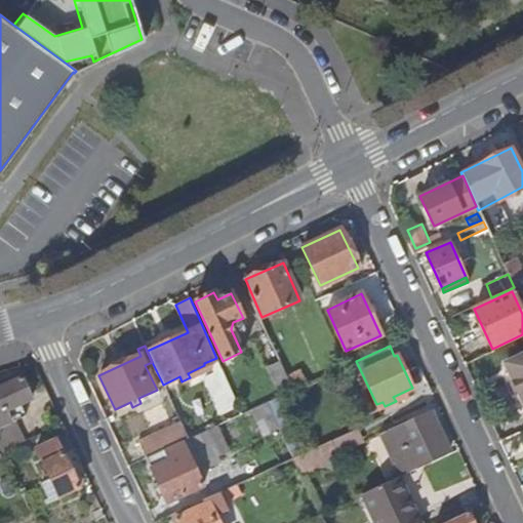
[(514,383),(519,392),(522,401),(522,355),(506,364),(514,383)]
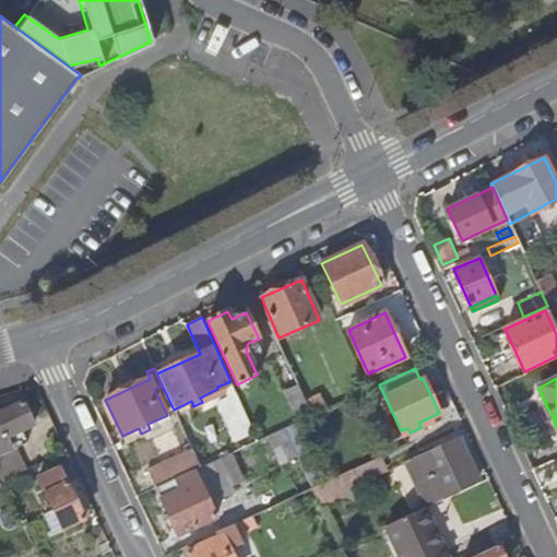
[(284,428),(312,416),(306,401),(298,384),(282,391),(291,411),(252,428),(258,440),(268,436),(284,428)]
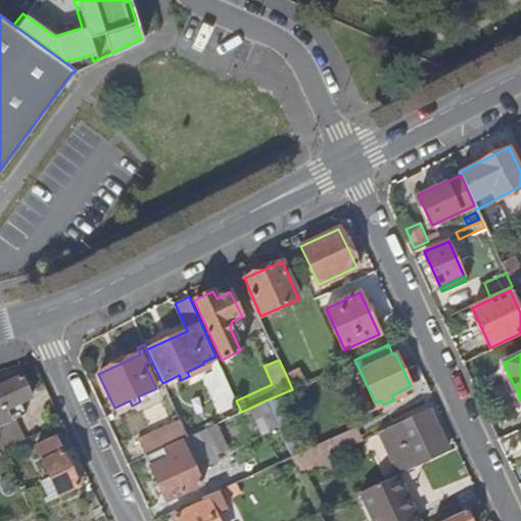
[(241,412),(236,400),(220,366),(205,372),(227,419),(241,412)]
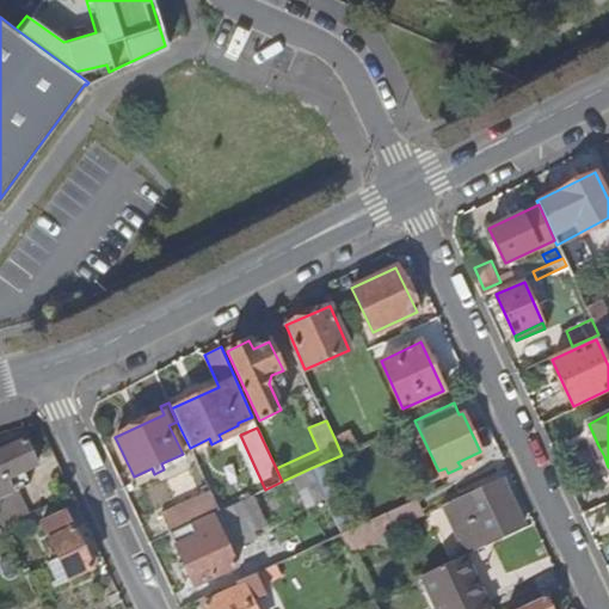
[(350,430),(334,438),(342,455),(357,447),(350,430)]
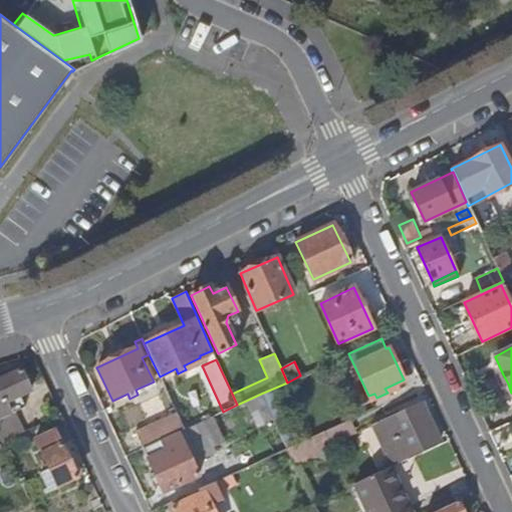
[(0,436),(3,442),(27,431),(18,411),(16,412),(11,400),(31,390),(22,368),(0,378),(0,436)]
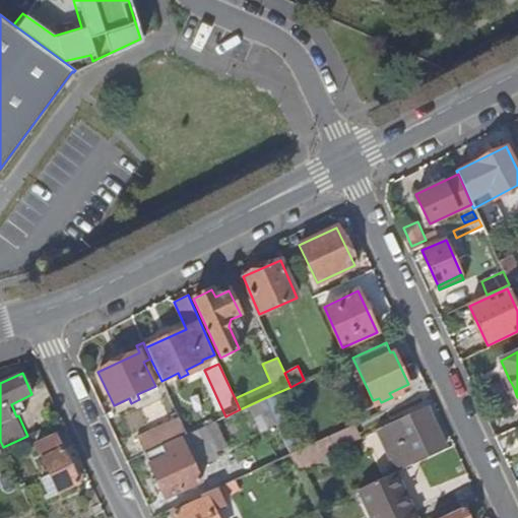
[(507,391),(514,388),(509,379),(503,382),(507,391)]
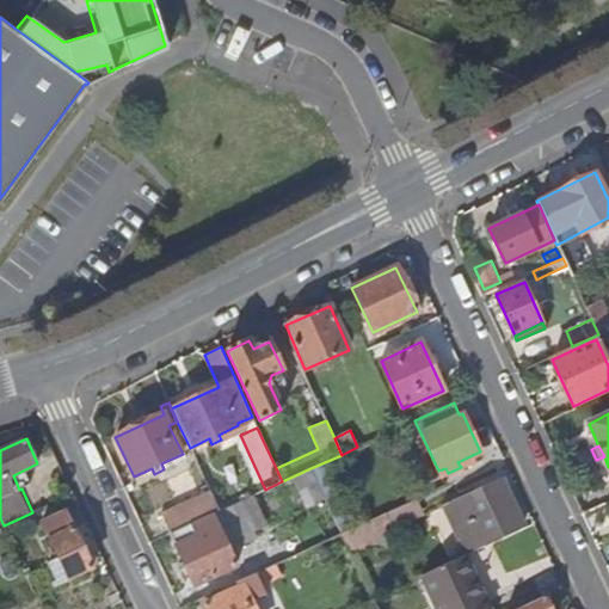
[(161,463),(164,469),(185,460),(183,454),(161,463)]
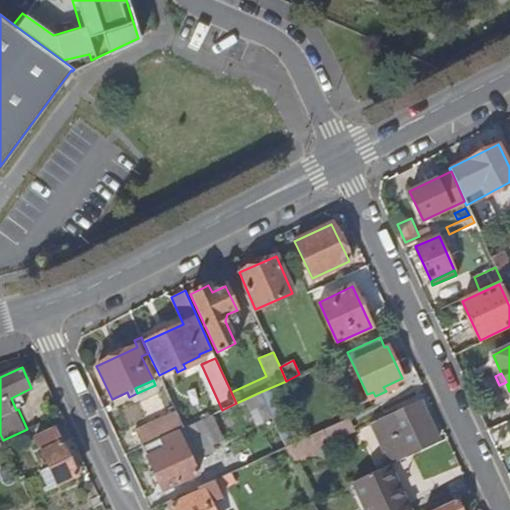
[(272,418),(260,392),(245,399),(258,425),(272,418)]
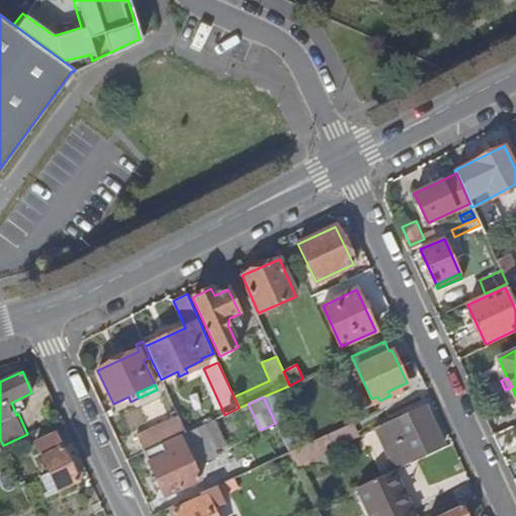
[(144,451),(185,433),(176,412),(170,415),(172,419),(165,422),(166,426),(138,439),(144,451)]
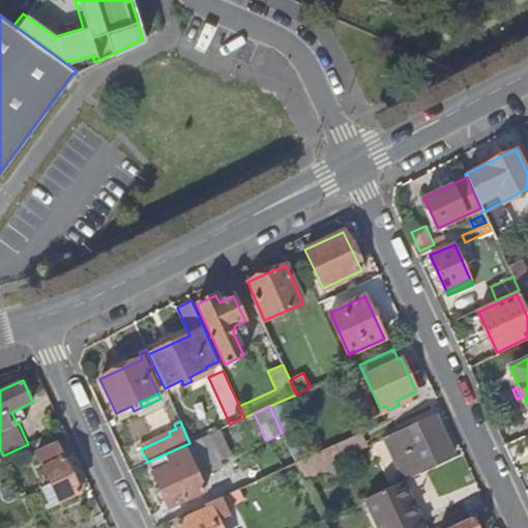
[(399,433),(417,473),(452,457),(437,421),(427,427),(423,421),(399,433)]
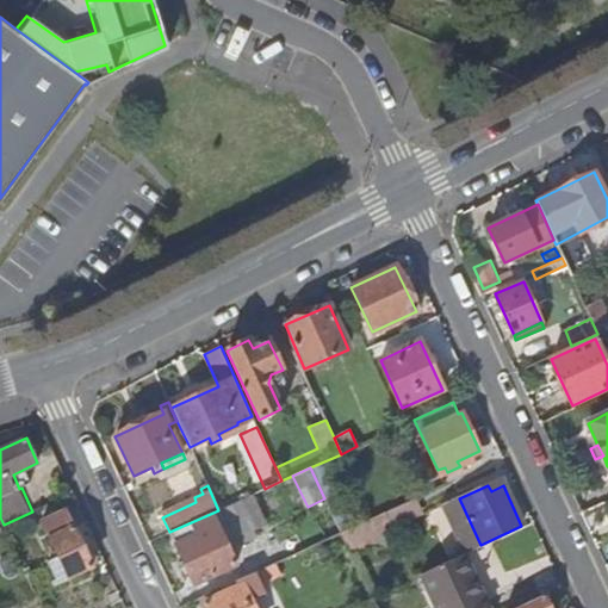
[(218,510),(169,532),(194,584),(237,565),(229,548),(255,537),(239,501),(218,510)]
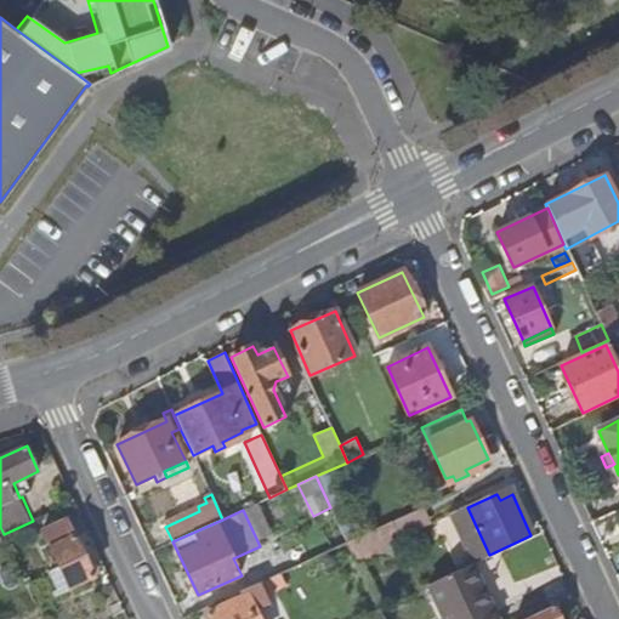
[(73,517),(49,528),(75,586),(98,577),(73,517)]
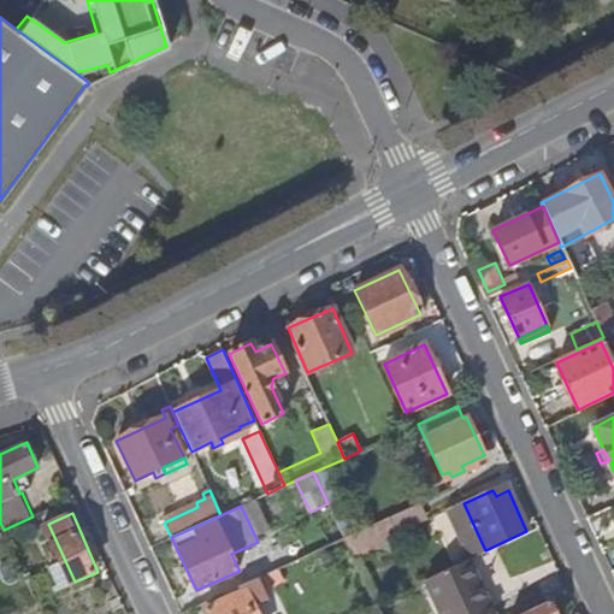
[(371,525),(348,536),(352,542),(356,539),(359,544),(376,536),(371,525)]
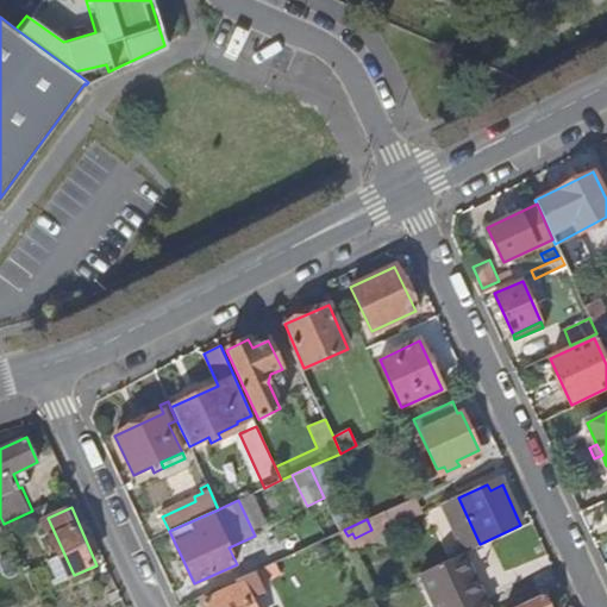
[(500,606),(475,552),(474,554),(471,549),(433,568),(450,606),(500,606)]
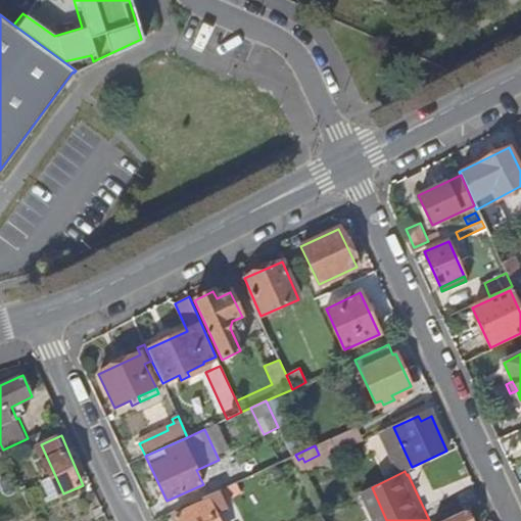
[(223,488),(227,499),(240,492),(236,482),(223,488)]
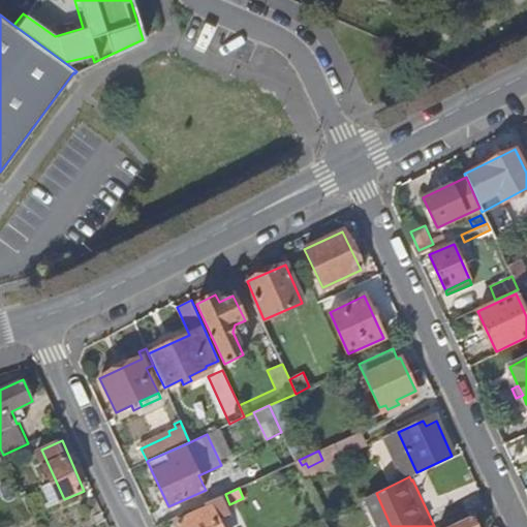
[(221,526),(214,512),(229,504),(225,494),(180,515),(183,520),(176,523),(177,526),(221,526)]
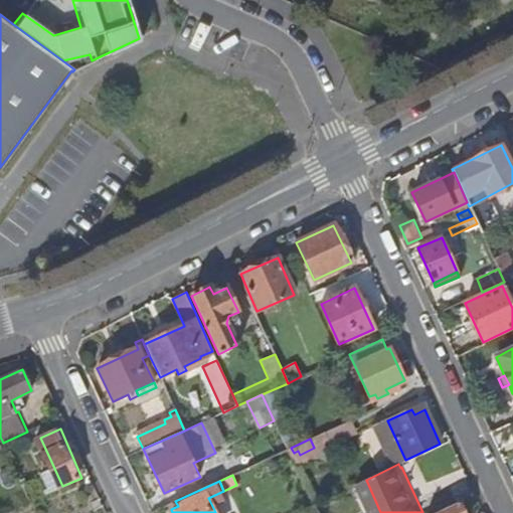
[(436,512),(463,512),(458,503),(436,512)]
